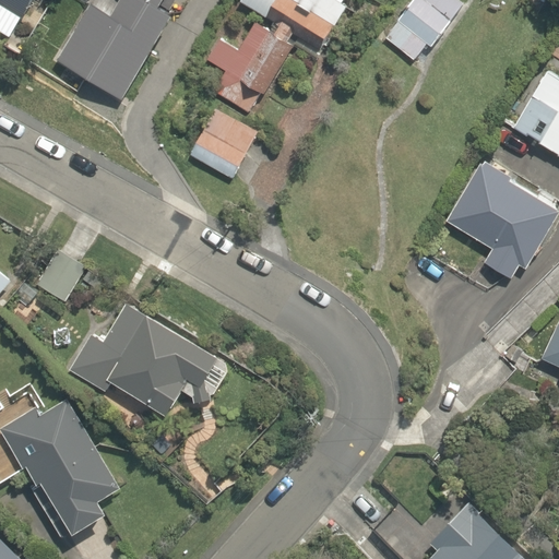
[(4,2),(27,16),(37,0),(0,0),(0,2),(3,4),(4,2)]
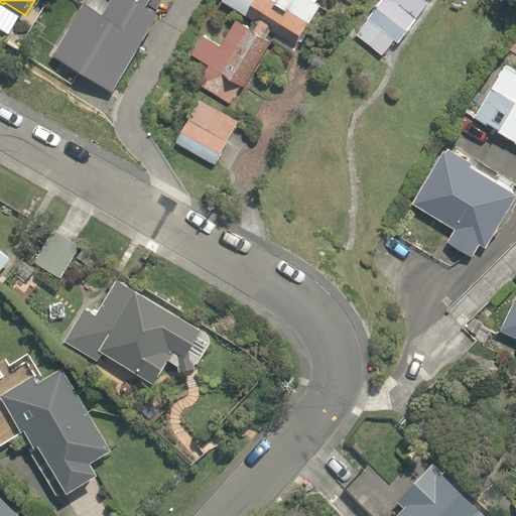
[(56,54),(117,91),(165,10),(157,7),(146,0),(130,0),(120,19),(89,1),(56,54)]
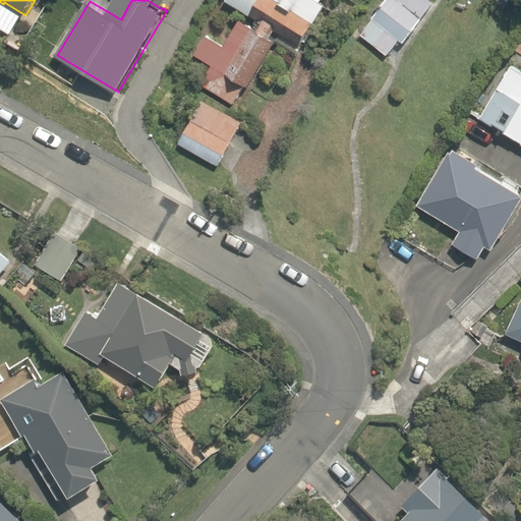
[(227,0),(226,2),(256,19),(252,26),(239,19),(224,46),(205,35),(192,57),(210,67),(199,84),(233,103),(243,84),(247,88),(268,51),(276,55),(281,46),(297,55),(328,0),(327,0),(227,0)]
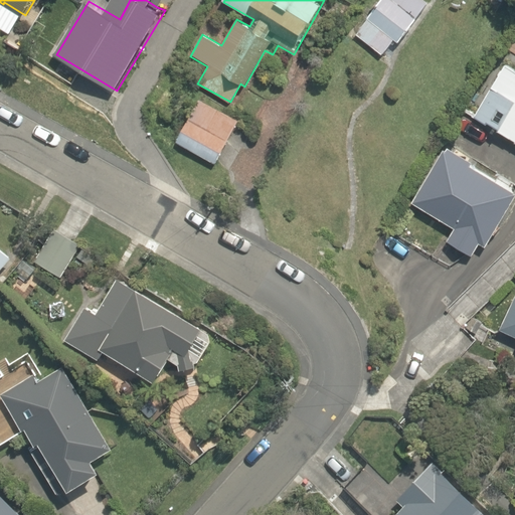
[(381,0),(356,33),(382,53),(394,38),(398,42),(430,2),(426,0),(381,0)]
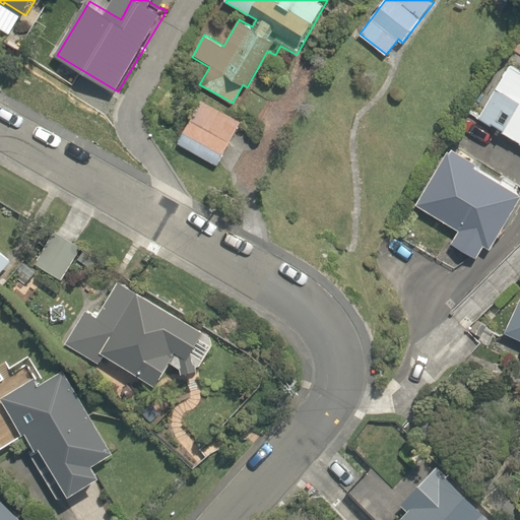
[(519,69),(513,65),(480,118),(493,125),(494,123),(506,130),(505,132),(519,141),(519,69)]
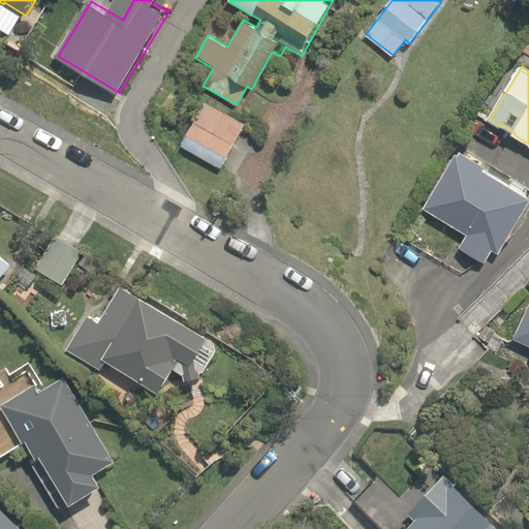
[(180,145),(222,166),(245,123),(203,100),(180,145)]
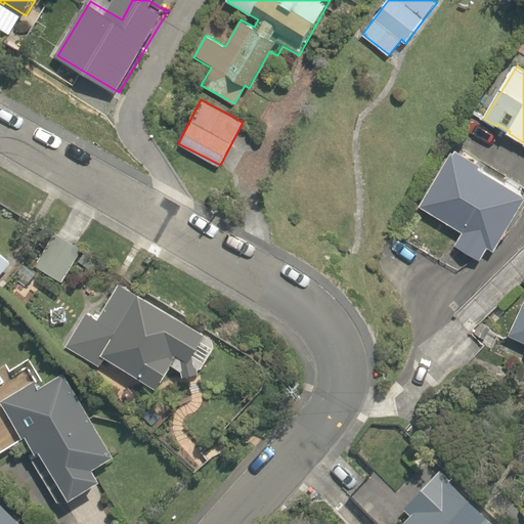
[(507,229),(523,199),(523,188),(452,146),(419,204),(464,230),(455,246),(481,261),(489,248),(499,254),(513,232),(507,229)]
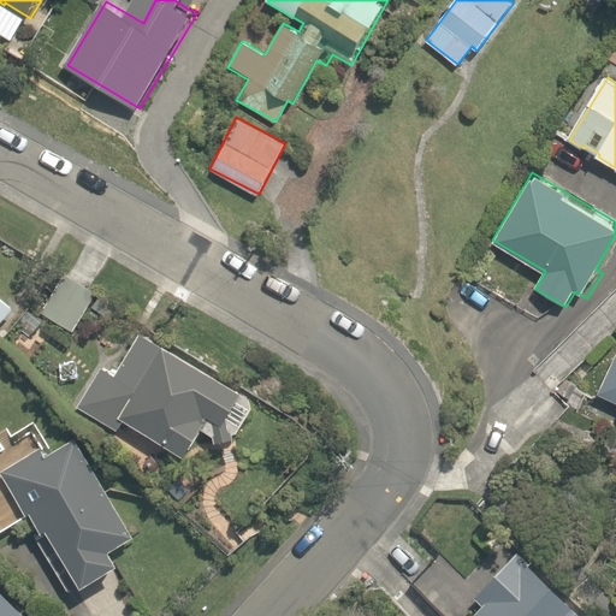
[(42,311),(75,331),(99,292),(66,272),(42,311)]
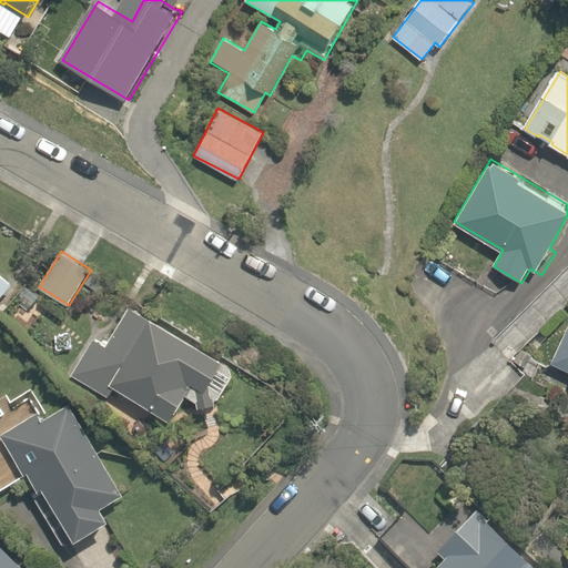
[(0,300),(14,284),(0,271),(0,300)]
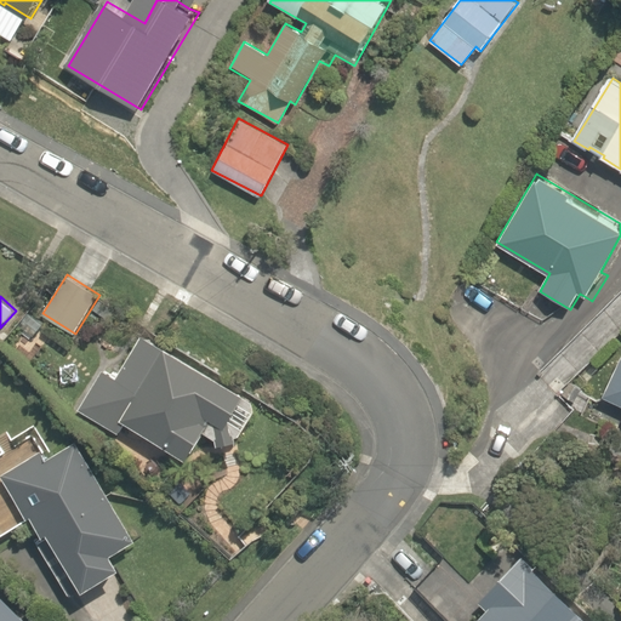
[(93,309),(110,319),(117,308),(101,298),(93,309)]
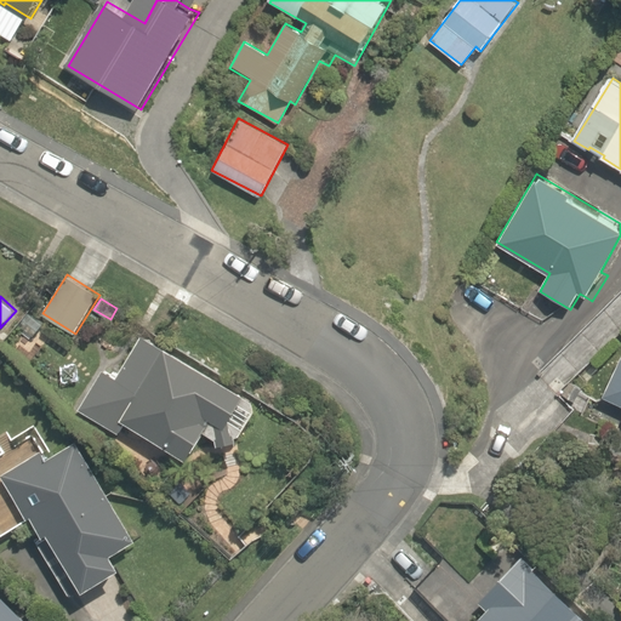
[(252,402),(143,335),(115,381),(103,374),(80,410),(120,436),(127,423),(189,461),(204,436),(216,440),(217,448),(238,442),(235,436),(240,437),(255,414),(252,402)]
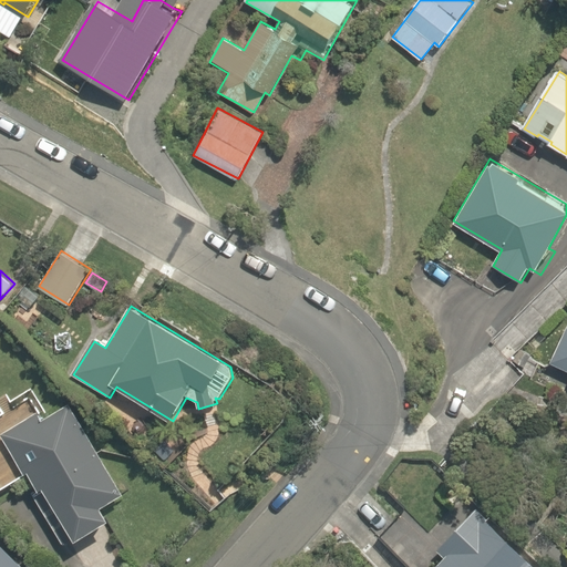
[(566,329),(552,362),(566,370),(566,329)]
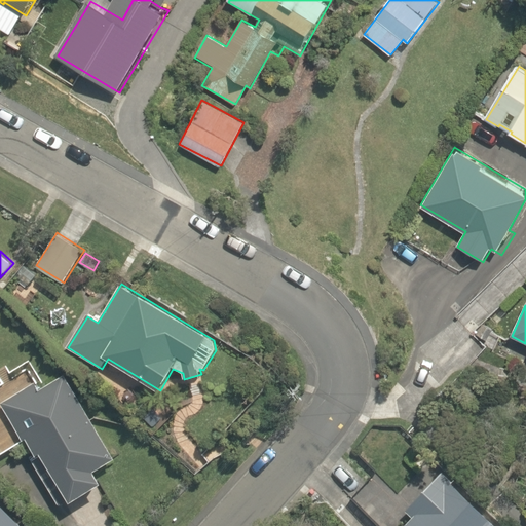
[(487,341),(493,330),(482,324),(476,335),(487,341)]
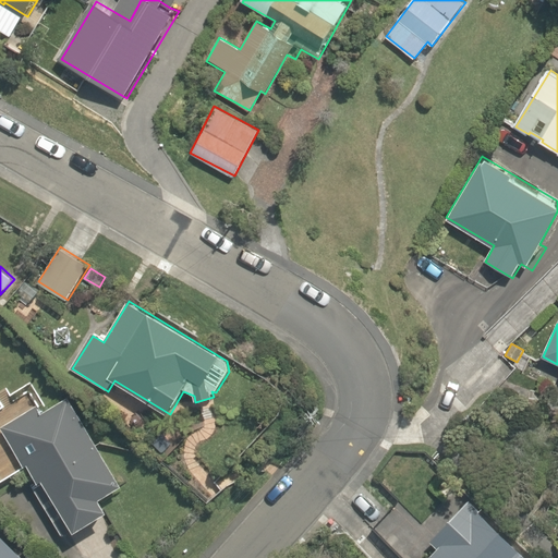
[(34,484),(64,535),(74,529),(76,532),(109,512),(101,499),(123,486),(70,397),(41,413),(37,407),(2,427),(26,466),(29,464),(39,481),(34,484)]
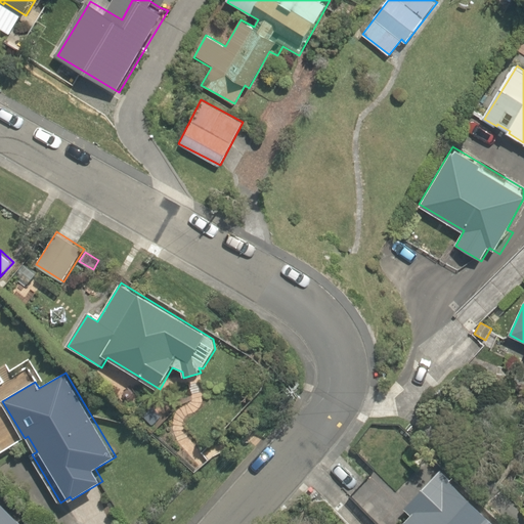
[(492,523),(495,522),(442,468),(404,506),(405,507),(413,515),(403,523),(492,523)]
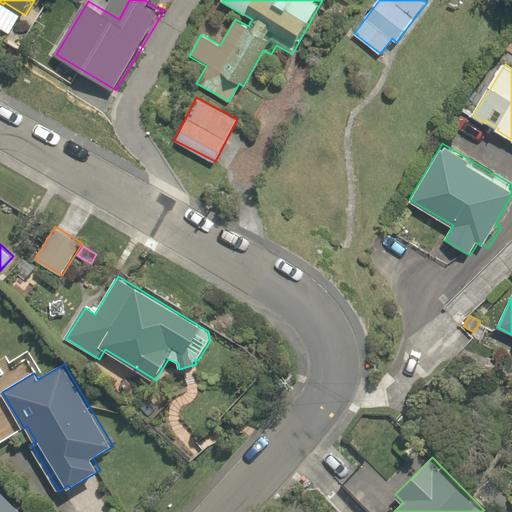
[(0,511),(24,511),(3,493),(0,496),(0,511)]
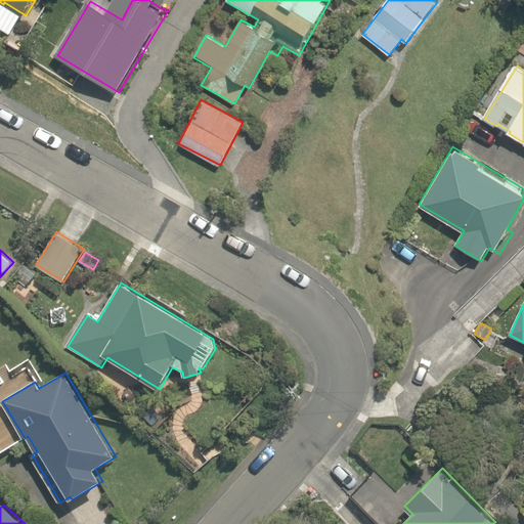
All buildings are outlined.
